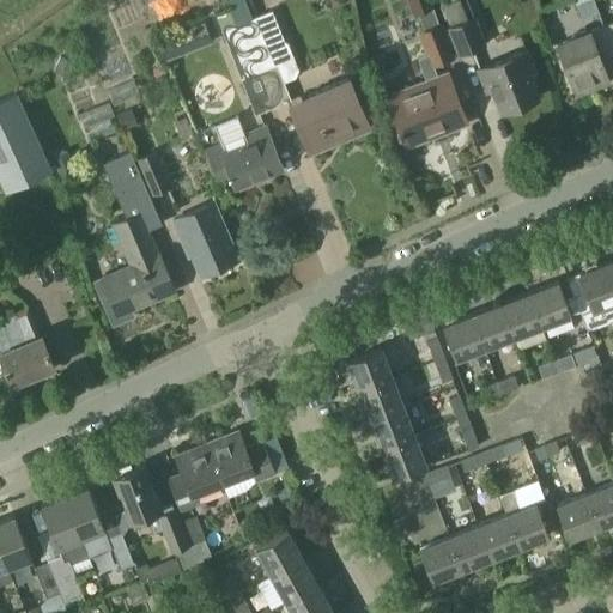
[(407,0),(413,14),(418,12),(424,28),(417,31),(426,55),(418,58),(428,83),(388,98),(401,129),(398,131),(400,137),(404,135),(408,149),(468,125),(449,74),(438,78),(434,66),(456,56),(443,22),(439,23),(432,6),(435,6),(435,4),(437,2),(435,0),(407,0)]
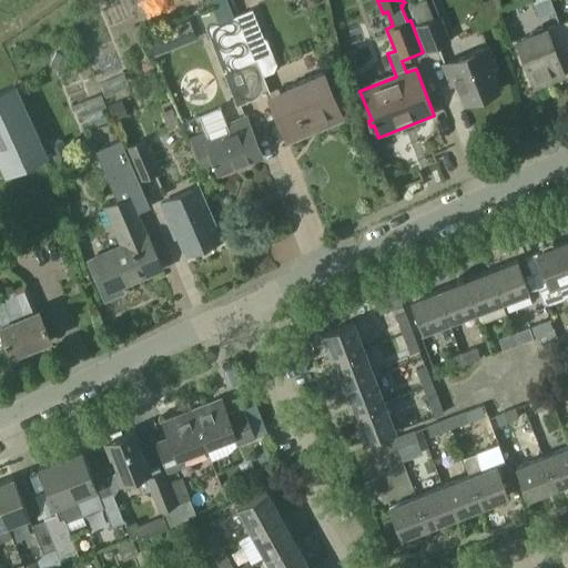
[(419,0),(409,4),(407,6),(415,24),(413,26),(424,52),(452,41),(442,14),(438,14),(432,0),(419,0)]
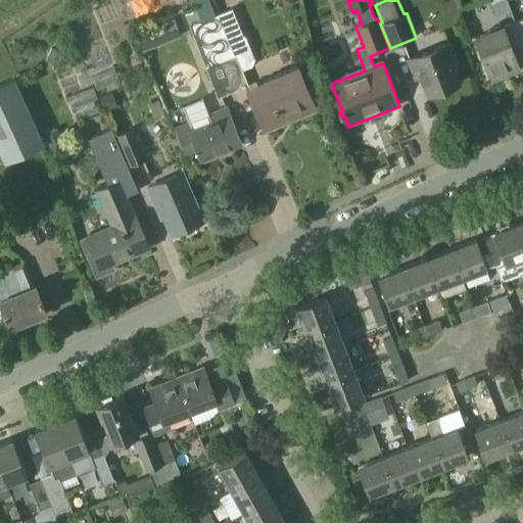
[(506,0),(500,0),(490,4),(495,16),(511,10),(506,0)]
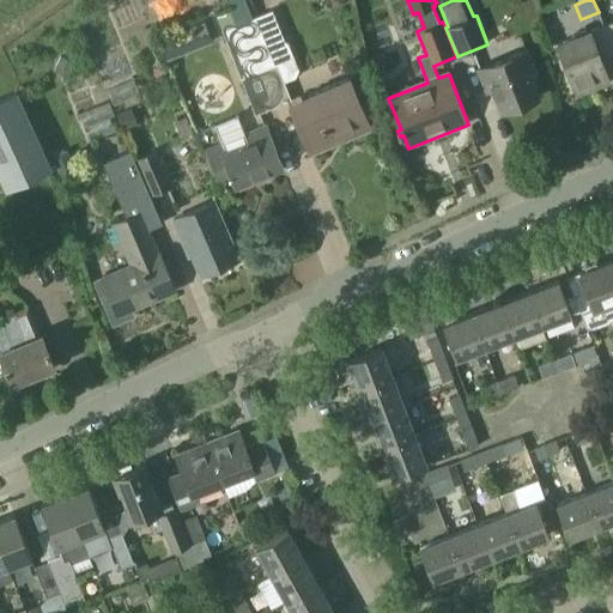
[(272,10),(222,30),(255,114),(291,98),(284,82),(273,54),(290,48),(287,42),(284,41),(272,10)]
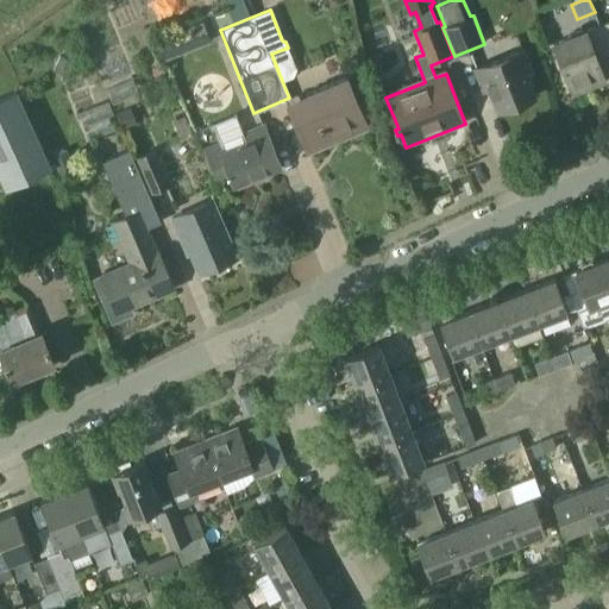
[(608,52),(608,50),(600,25),(554,43),(573,93),(606,81),(597,58),(608,52)]
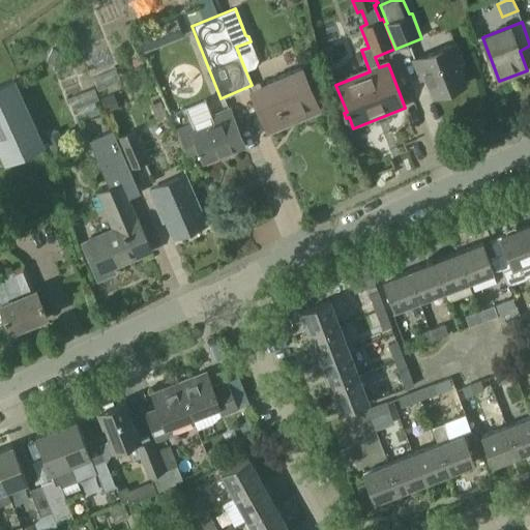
[(464,61),(457,42),(413,59),(421,79),(427,77),(435,97),(466,84),(459,63),(464,61)]
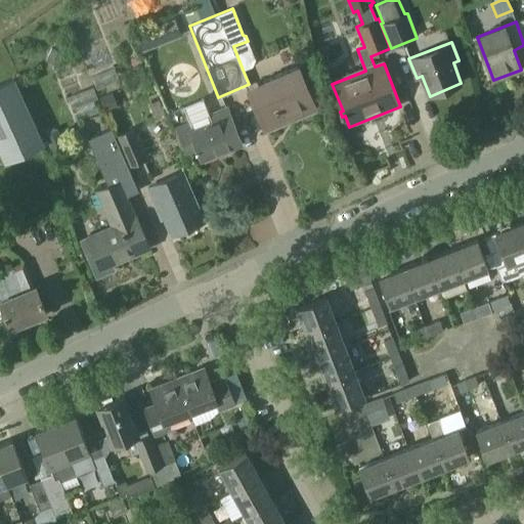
[(52,48),(45,60),(57,67),(63,54),(52,48)]
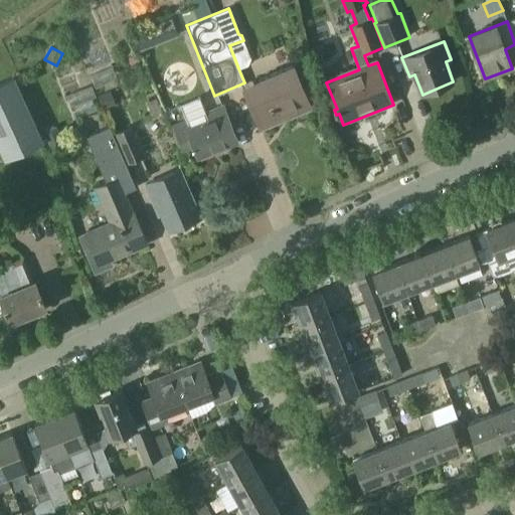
[(137,54),(129,57),(132,65),(140,62),(137,54)]
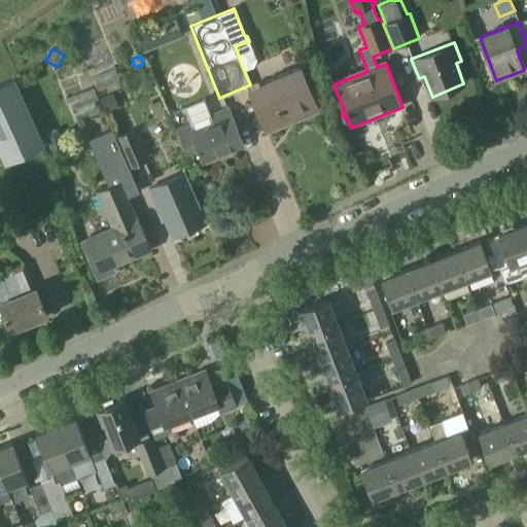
[(317,110),(300,66),(249,88),(267,131),(317,110)]
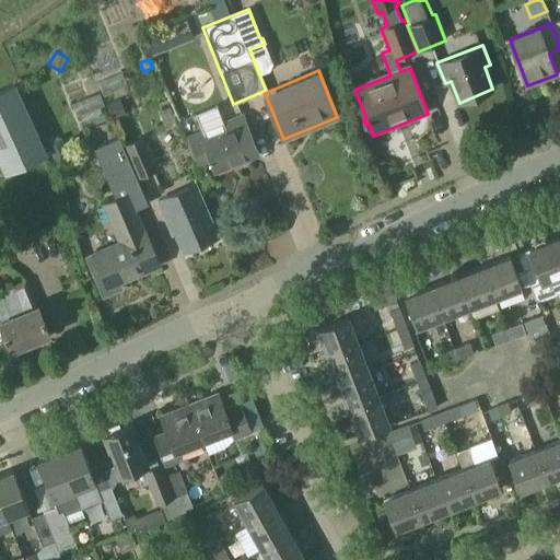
[(121,73),(97,83),(103,95),(127,85),(121,73)]
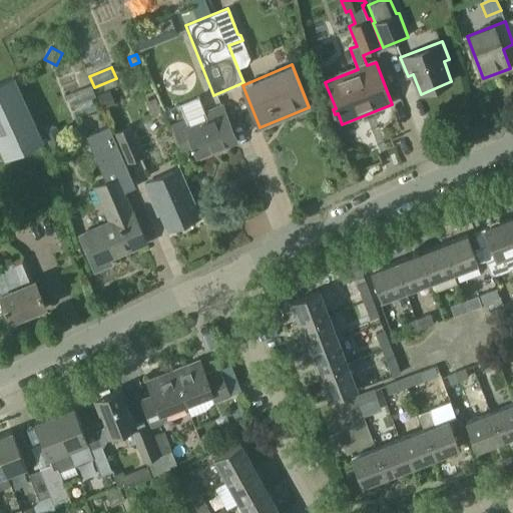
[(42,142),(12,78),(0,83),(0,149),(4,158),(42,142)]
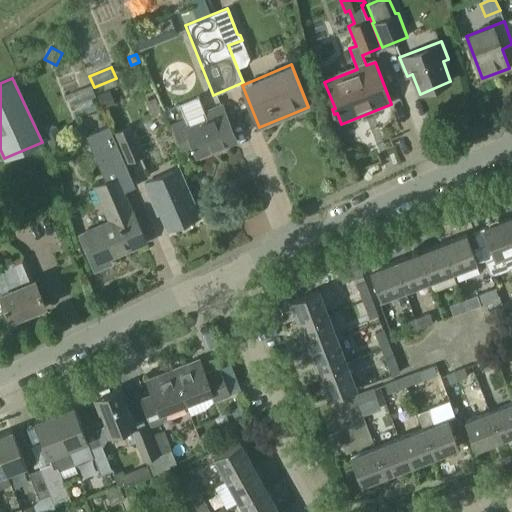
[(91,85),(66,95),(71,106),(74,105),(92,97),(96,96),(91,85)]
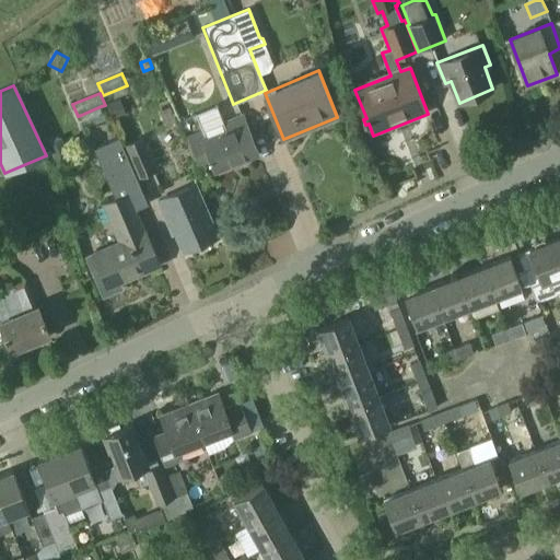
[(120,100),(107,105),(113,119),(126,114),(120,100)]
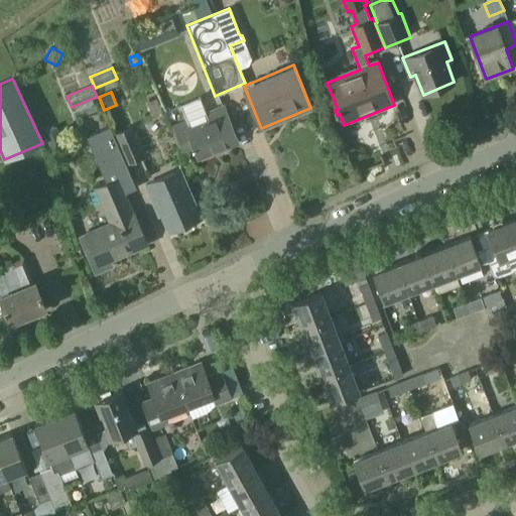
[(93,98),(75,106),(79,118),(98,110),(93,98)]
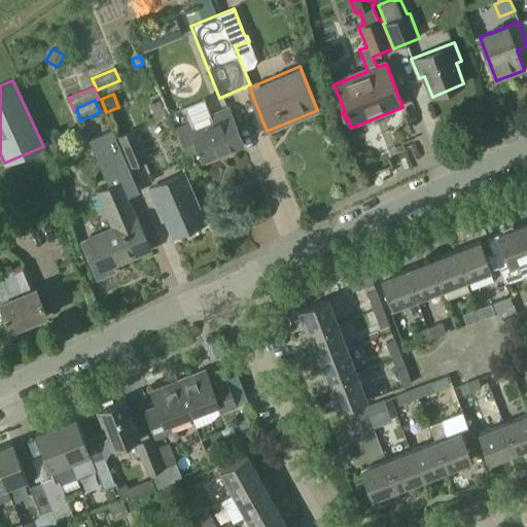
[(194,131),(213,124),(210,114),(204,100),(184,108),(189,123),(194,131)]
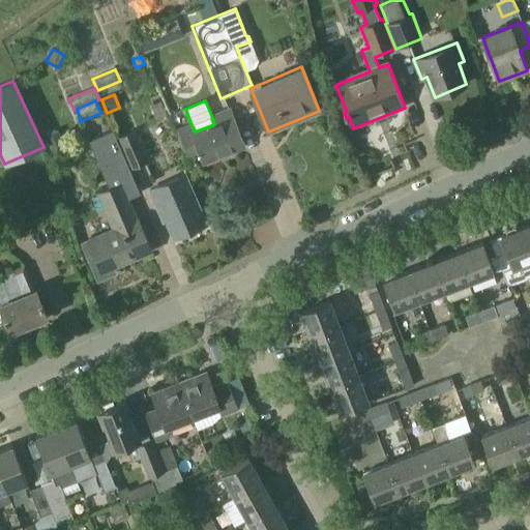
[(243,146),(228,109),(211,115),(214,124),(195,131),(190,123),(178,128),(188,155),(199,151),(203,162),(243,146)]
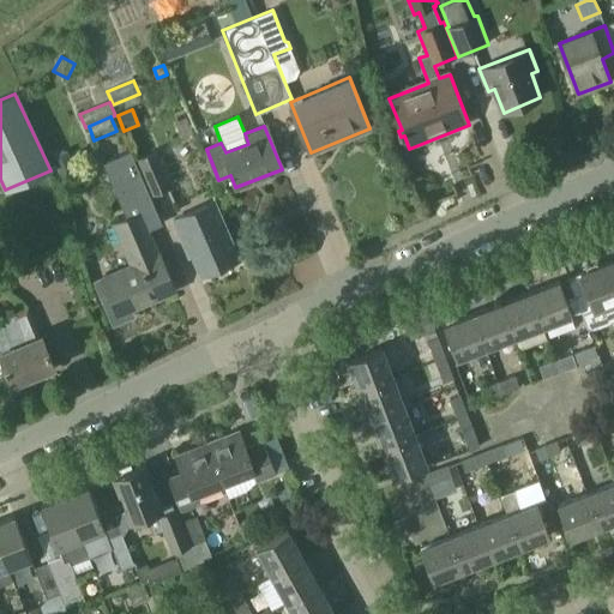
[(174,186),(157,149),(136,158),(151,196),(174,186)]
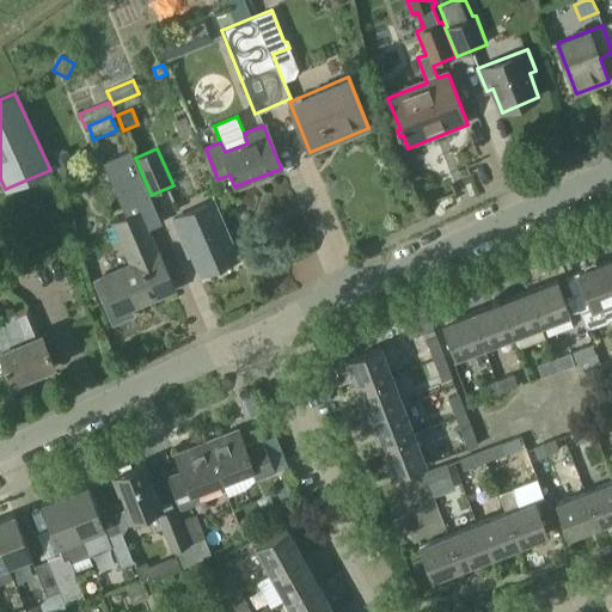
[(67,151),(51,158),(63,184),(78,177),(67,151)]
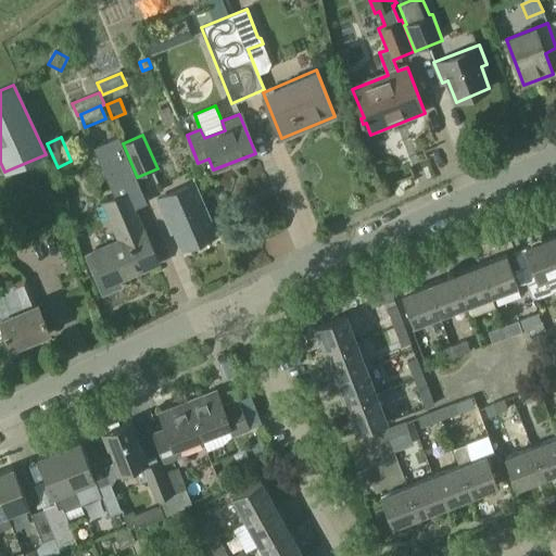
[(118,241),(86,254),(102,292),(119,285),(117,279),(117,278),(158,262),(135,207),(126,186),(138,180),(118,137),(93,148),(113,196),(101,201),(118,241)]
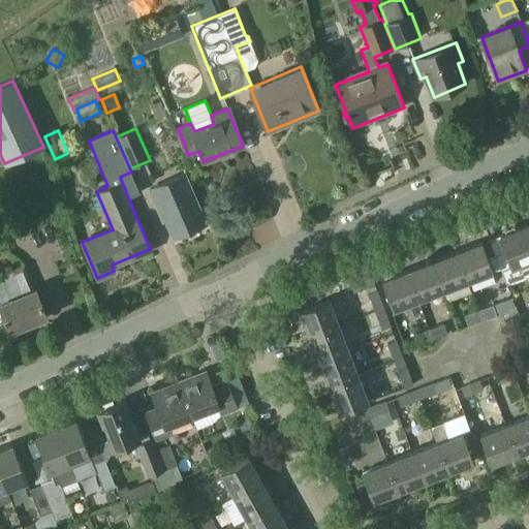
[(205,223),(184,174),(150,188),(161,213),(164,212),(175,237),(205,223)]
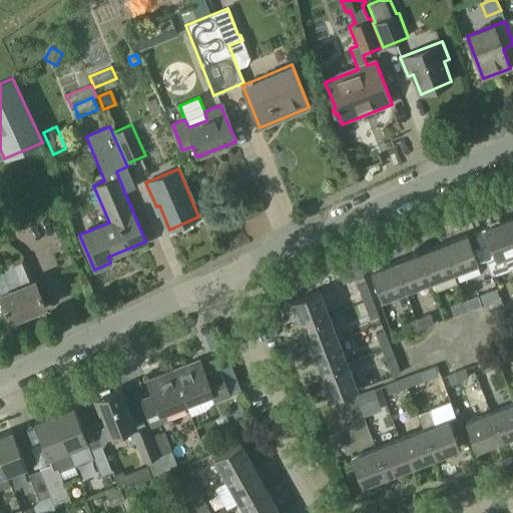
[(512,267),(512,266),(512,237),(507,221),(486,228),(493,245),(482,250),(489,270),(491,274),(498,274),(508,270),(512,267)]
